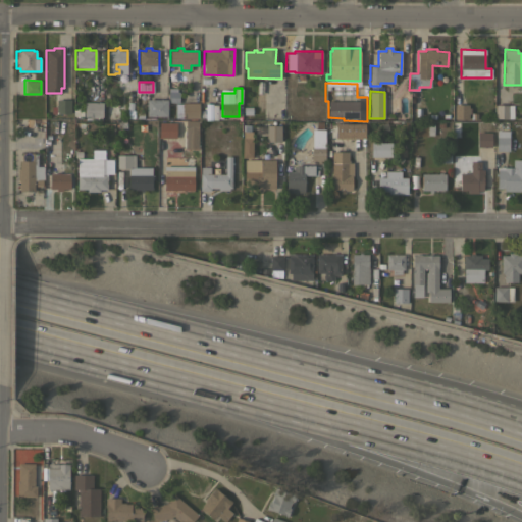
[(199,118),(175,118),(175,96),(188,96),(188,103),(199,102),(199,118)]
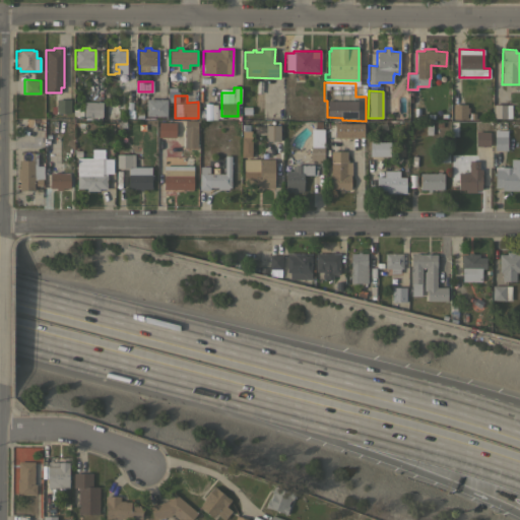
[(56,99),(70,100),(70,113),(56,113),(56,99)]
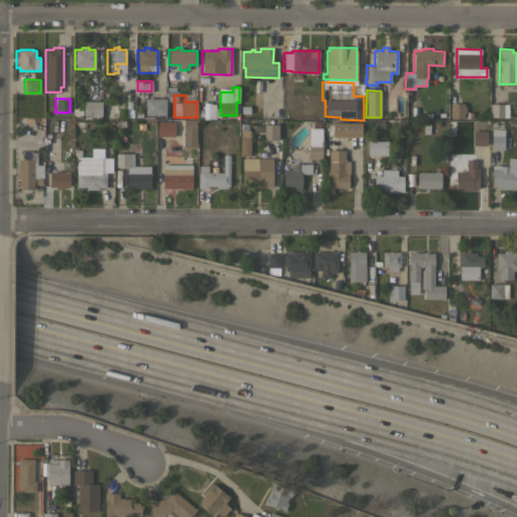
[(166,98),(166,115),(145,114),(145,98),(166,98)]
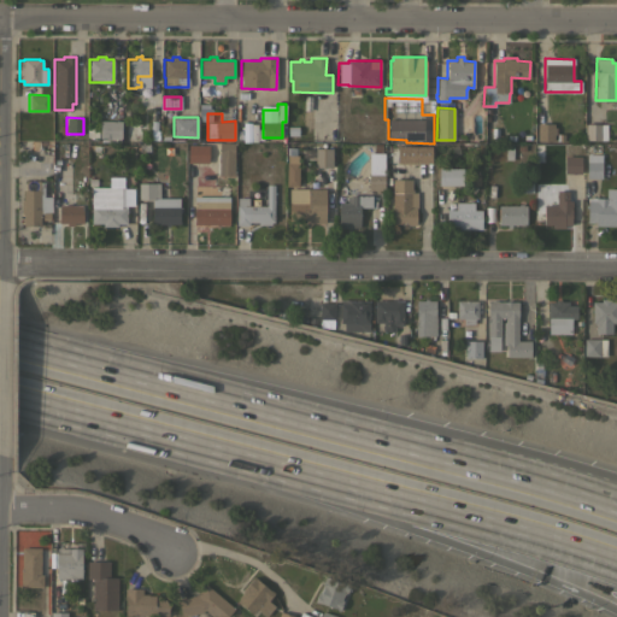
[(122,121),(121,137),(119,141),(100,141),(101,137),(100,137),(100,121),(122,121)]
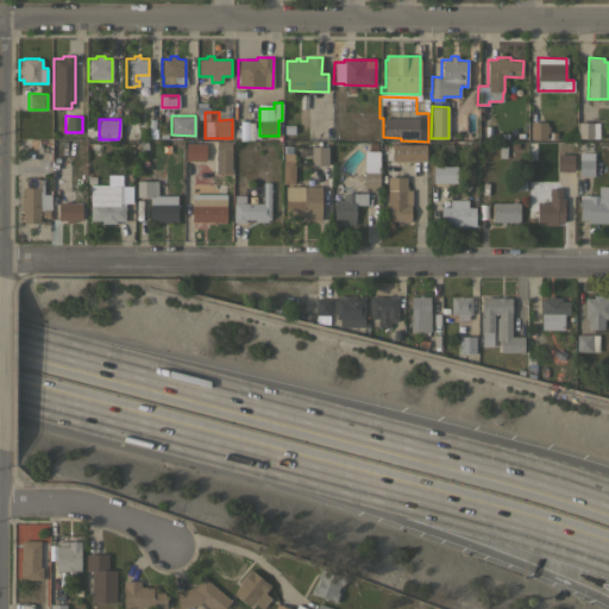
[(531,121),(546,121),(546,125),(550,125),(550,132),(546,132),(546,138),(531,138),(531,121)]
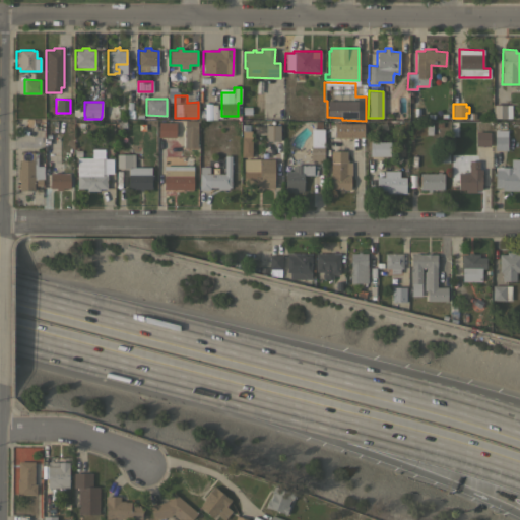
[(493,118),(494,105),(511,105),(511,118),(493,118)]
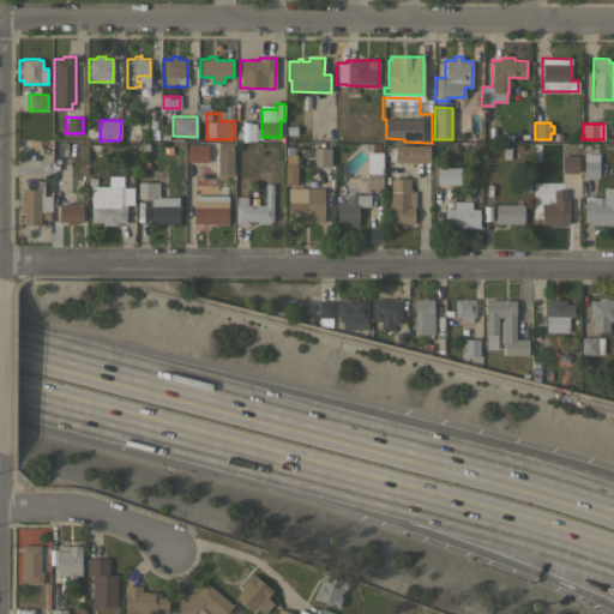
[(149,140),(149,125),(158,125),(158,140),(149,140)]
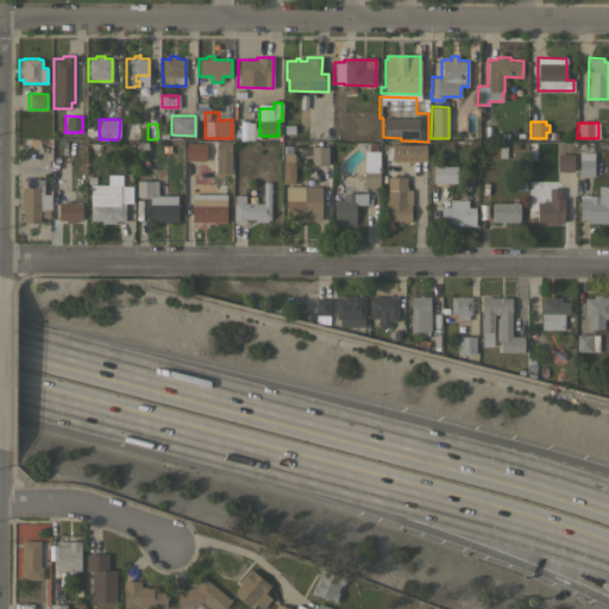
[(282,135),(282,125),(293,125),(293,135),(282,135)]
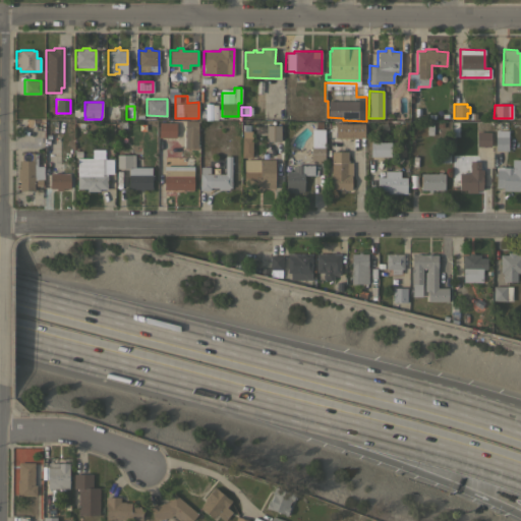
[(197,148),(182,148),(182,128),(185,128),(185,121),(197,121),(197,148)]
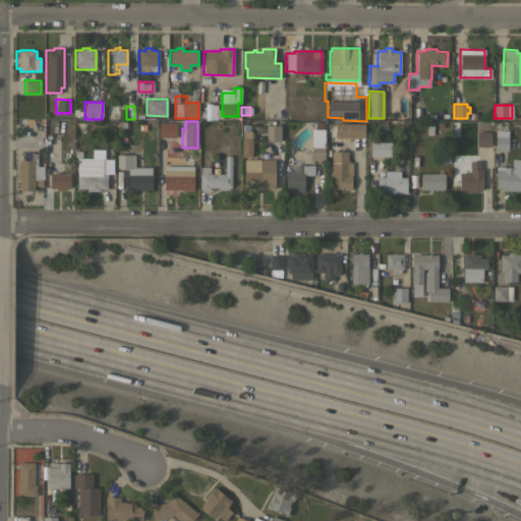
[(311,128),(314,128),(314,121),(325,121),(325,129),(324,129),(325,146),(311,147),(311,128)]
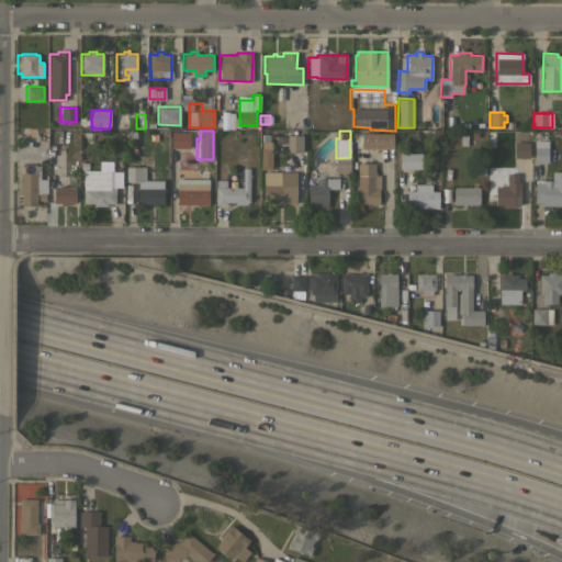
[(190,132),(189,148),(171,147),(171,132),(190,132)]
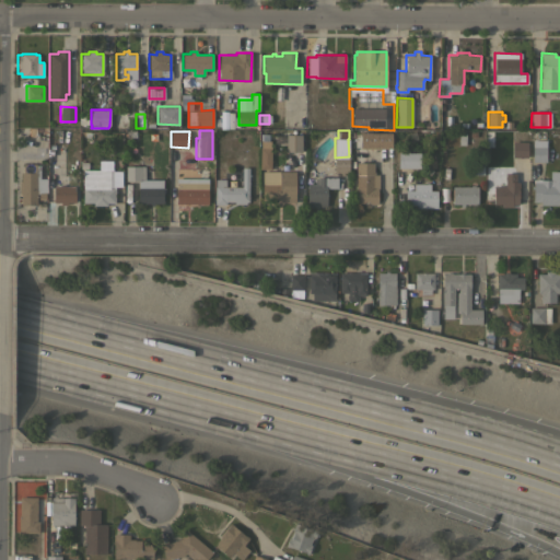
[(392,132),(392,148),(377,148),(377,132),(392,132)]
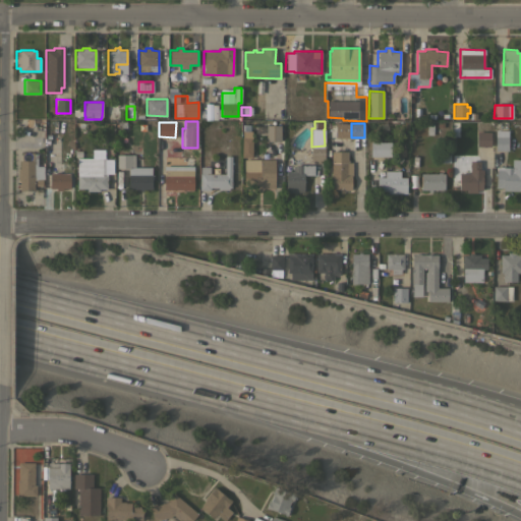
[(476,146),(477,124),(487,125),(487,131),(490,131),(490,147),(476,146)]
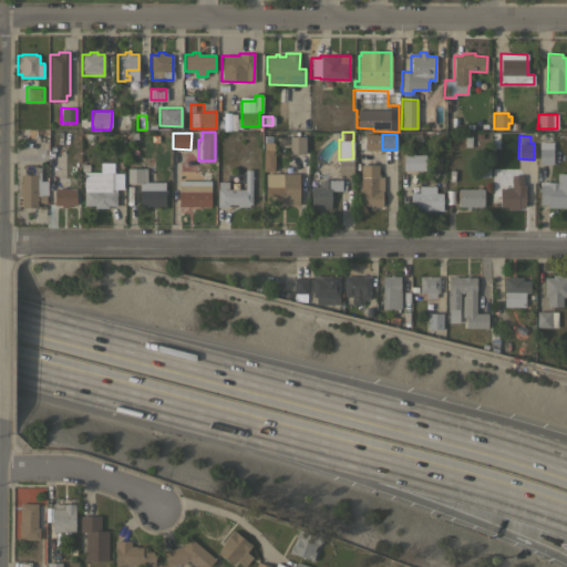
[(263,171),(263,136),(272,136),(272,171),(263,171)]
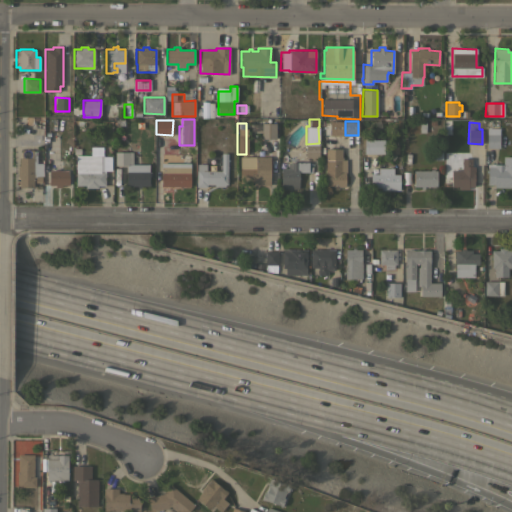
[(276,138),(261,138),(261,123),(276,123),(276,138)]
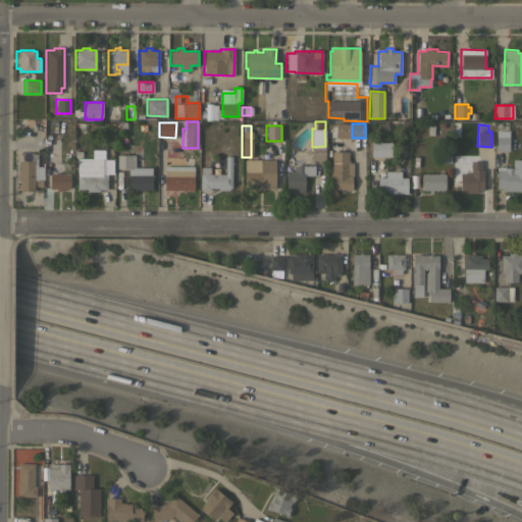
[(496,150),(497,129),(509,129),(509,150),(496,150)]
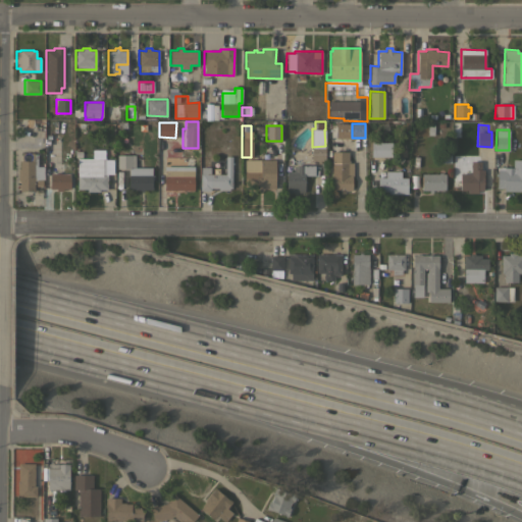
[(392,142),(390,156),(371,156),(371,141),(392,142)]
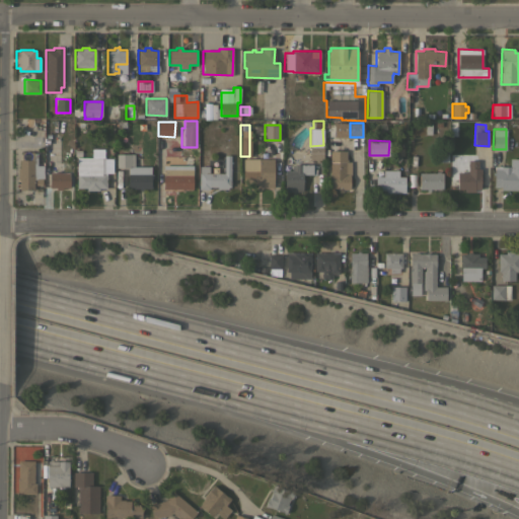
[(309,159),(309,146),(323,146),(323,159),(309,159)]
